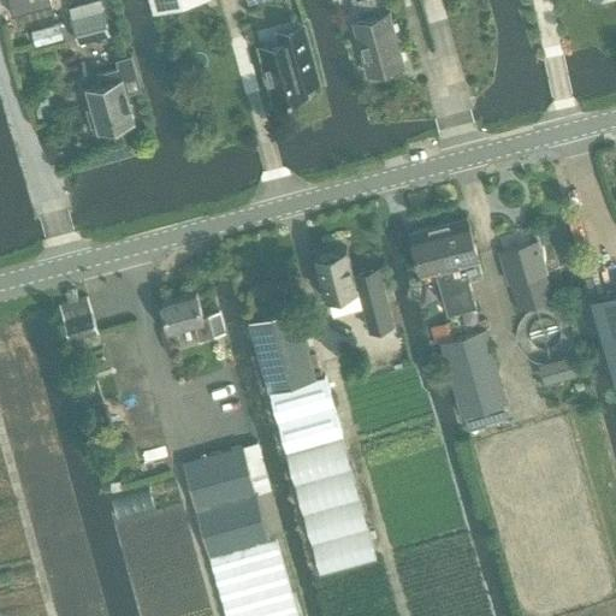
[(9,0),(13,16),(53,5),(52,0),(9,0)]
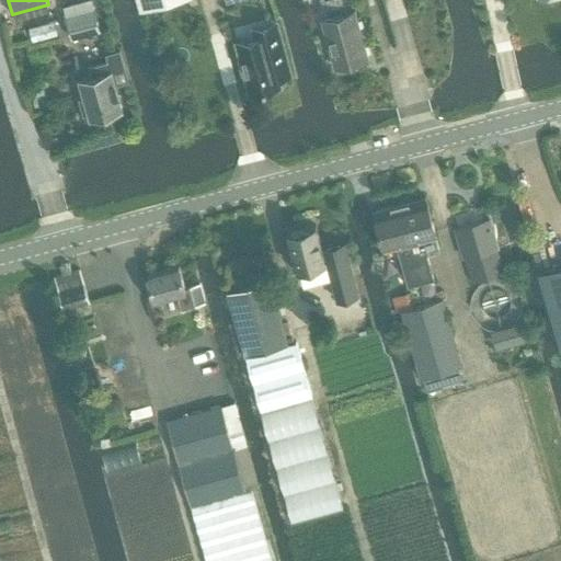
[(65,10),(75,41),(102,32),(93,1),(65,10)]
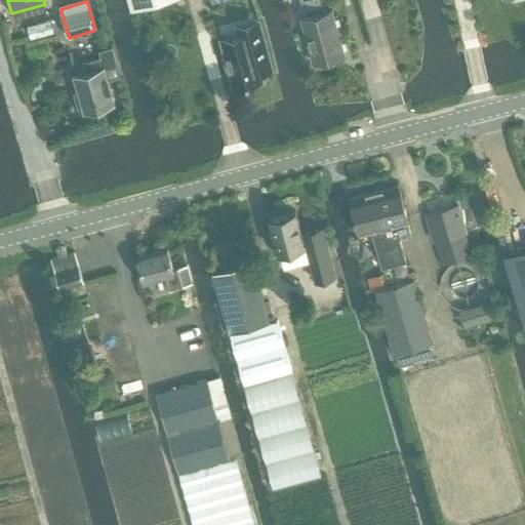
[(304,21),(316,64),(347,55),(334,12),(304,21)]
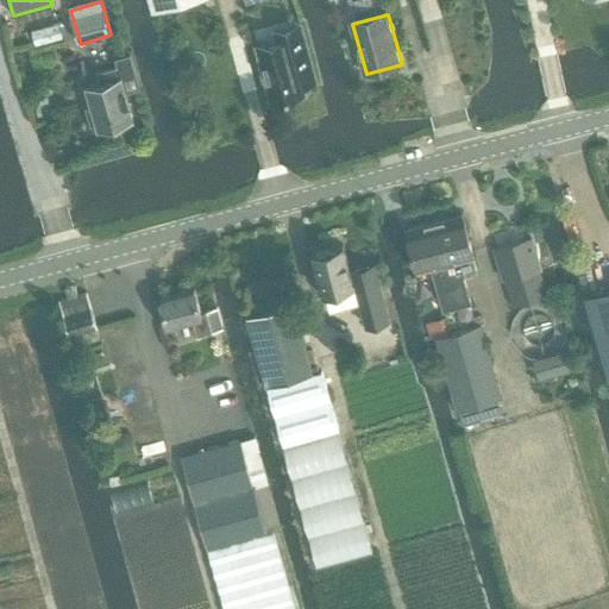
[(302,88),(301,83),(309,81),(315,80),(300,24),(299,25),(276,31),(275,31),(275,33),(277,41),(257,46),(262,66),(259,67),(263,80),(265,80),(271,101),(303,92),(302,88)]
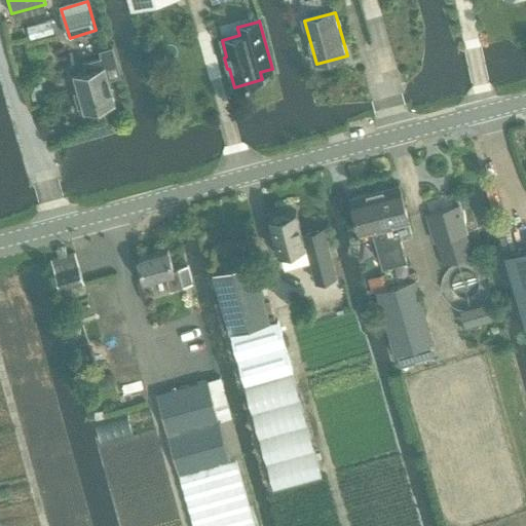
[(87,71),(75,74),(80,91),(75,94),(79,107),(83,106),(85,110),(103,105),(114,102),(113,97),(107,77),(109,77),(106,67),(116,64),(112,47),(101,50),(103,58),(84,63),(87,71)]
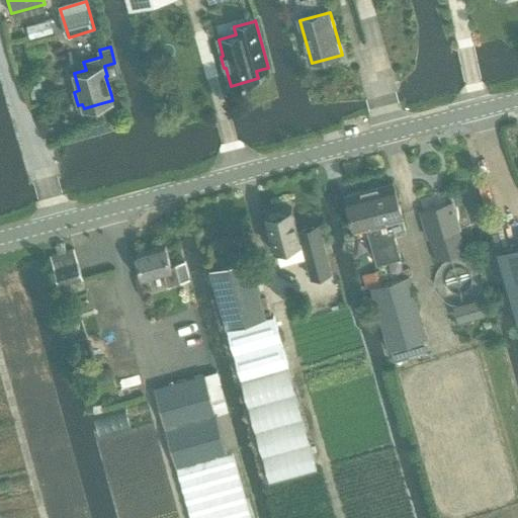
[(385,245),(373,248),(378,264),(401,257),(395,236),(407,232),(393,182),(368,189),(385,245)]
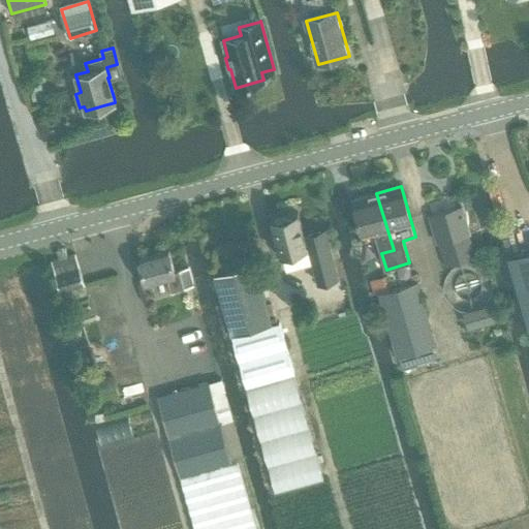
[(374,231),(381,253),(394,250),(376,193),(353,200),(352,200),(363,235),(374,231)]
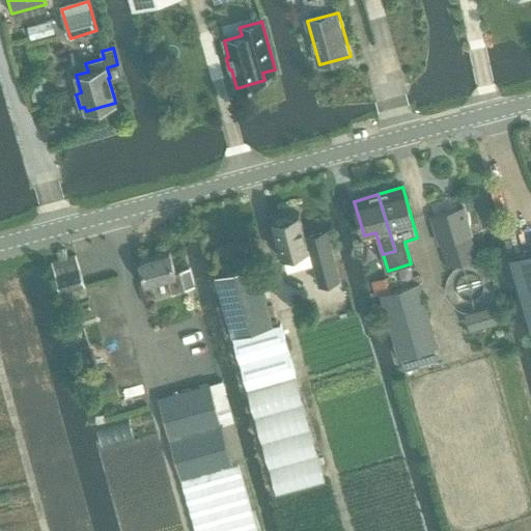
[(470,194),(460,197),(469,225),(478,222),(470,194)]
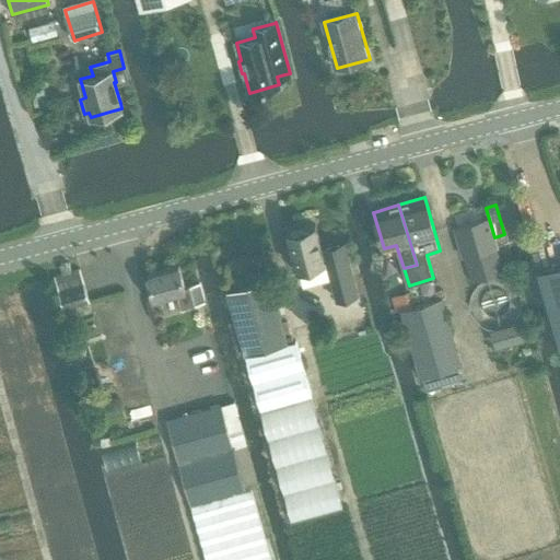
[(489,219),(455,229),(463,256),(464,256),(471,282),(503,273),(496,247),(497,247),(489,219)]
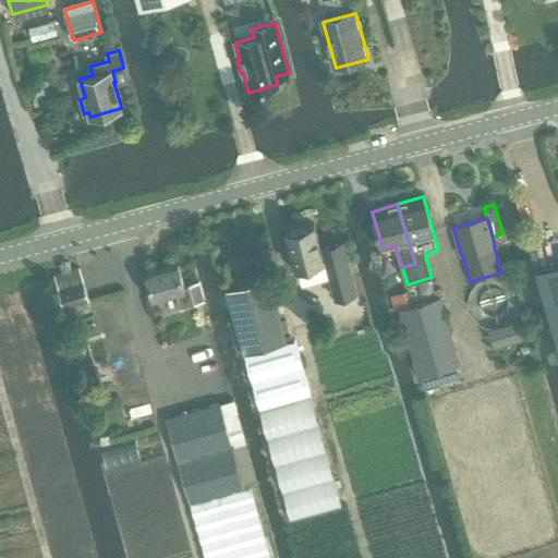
[(288,233),(296,270),(310,266),(314,278),(318,277),(328,305),(349,299),(340,269),(337,270),(334,258),(324,261),(315,226),(288,233)]
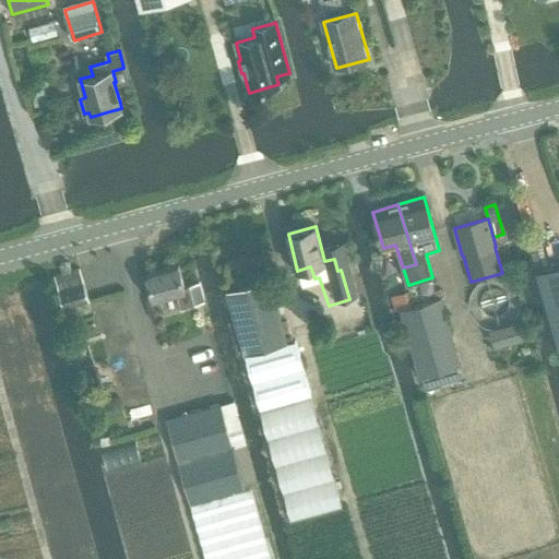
[(179,265),(146,274),(153,297),(176,292),(180,308),(204,302),(200,284),(186,288),(179,265)]
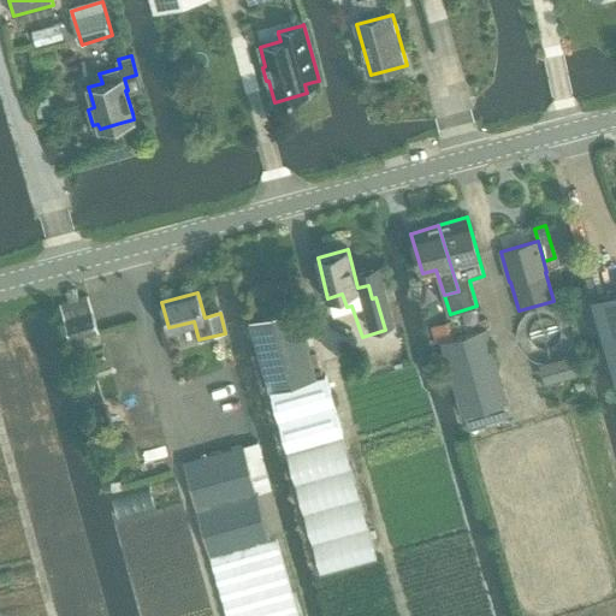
[(615,295),(593,302),(615,379),(615,295)]
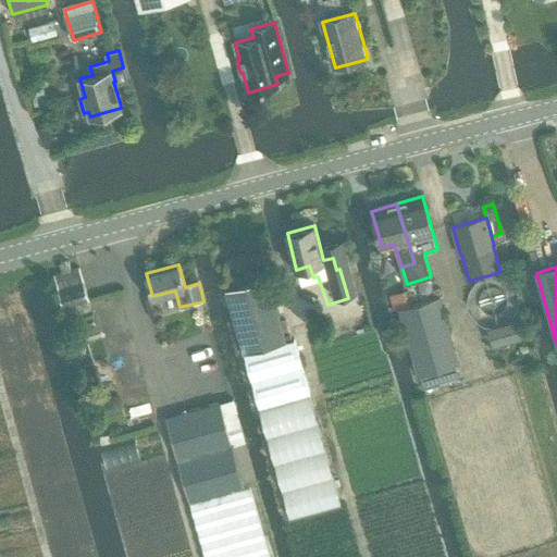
[(79,268),(53,275),(63,308),(88,300),(79,268)]
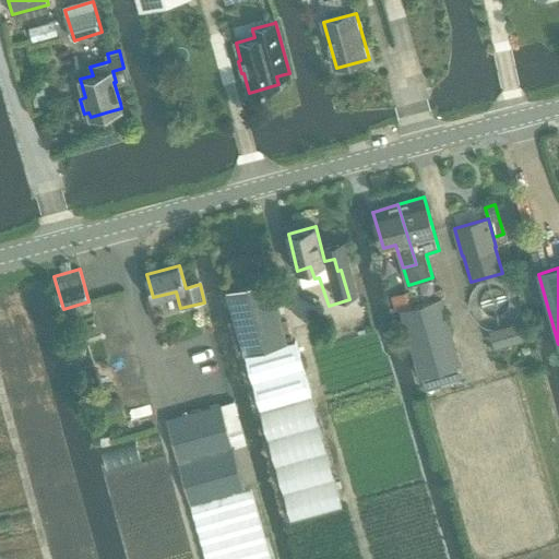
[(270,282),(228,294),(246,356),(287,345),(270,282)]
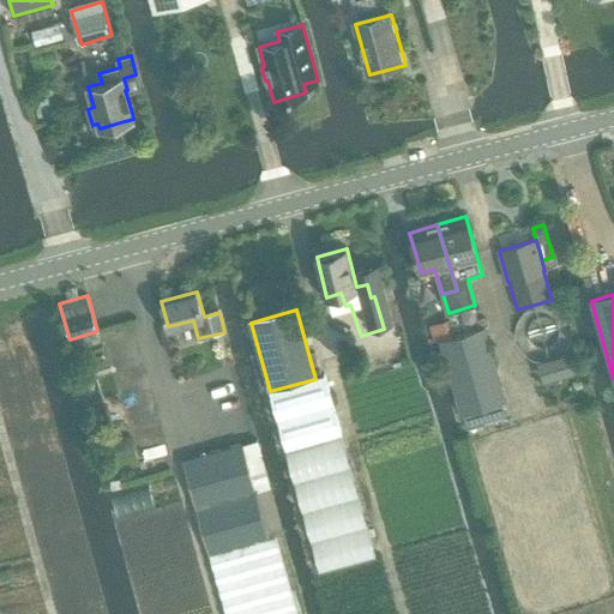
[(451,320),(431,326),(435,341),(439,341),(461,413),(465,428),(506,416),(501,401),(505,399),(483,327),(455,336),(451,320)]
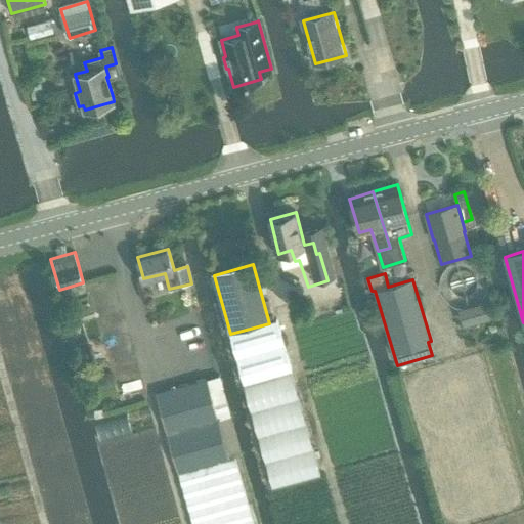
[(230,334),(229,335),(243,383),(291,370),(277,321),(269,323),(230,334)]
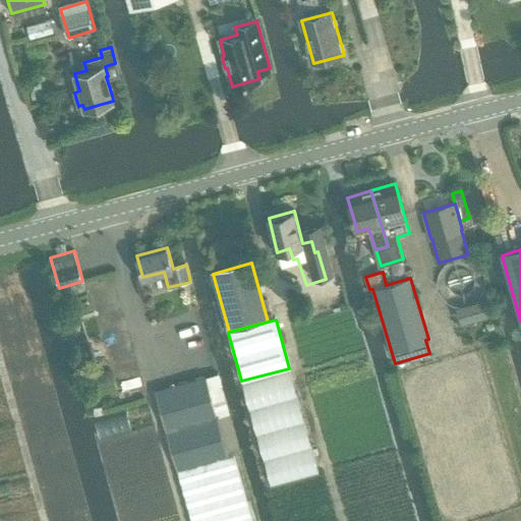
[(207,379),(157,393),(179,471),(229,457),(218,418),(230,414),(219,374),(207,379)]
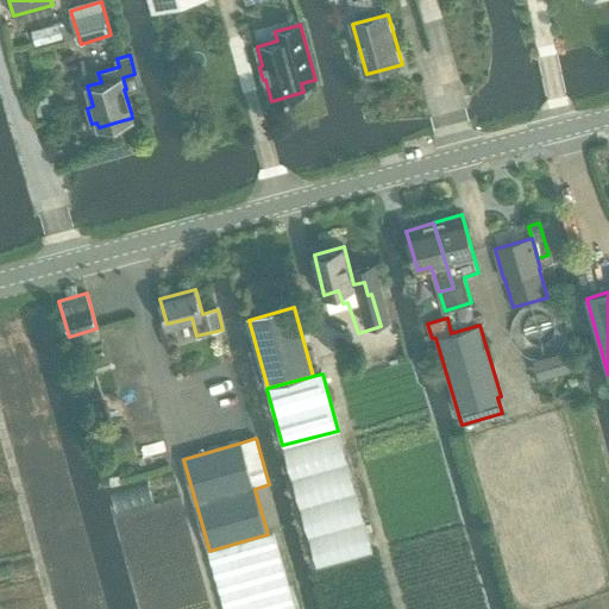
[(268,534),(209,551),(225,608),(295,608),(274,533),(268,534)]
